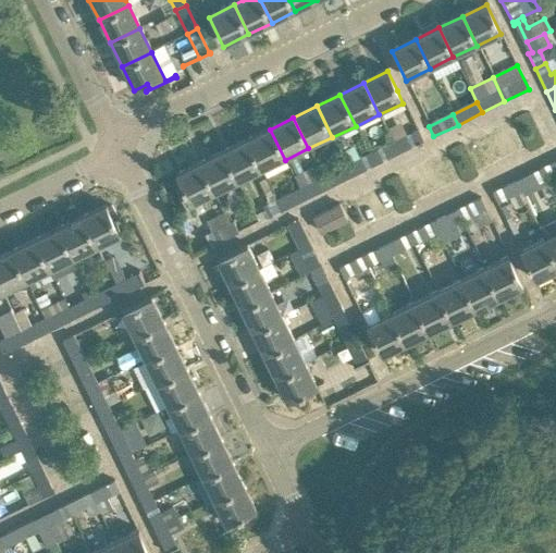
[(417,132),(407,137),(399,124),(387,131),(394,144),(398,154),(422,143),(417,132)]
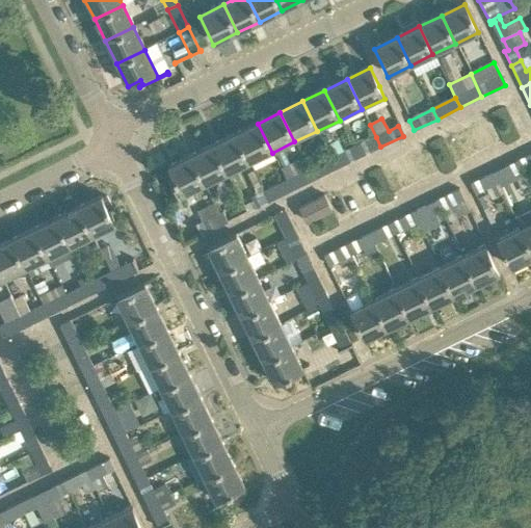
[(249,163),(272,153),(258,124),(235,134),(249,163)]
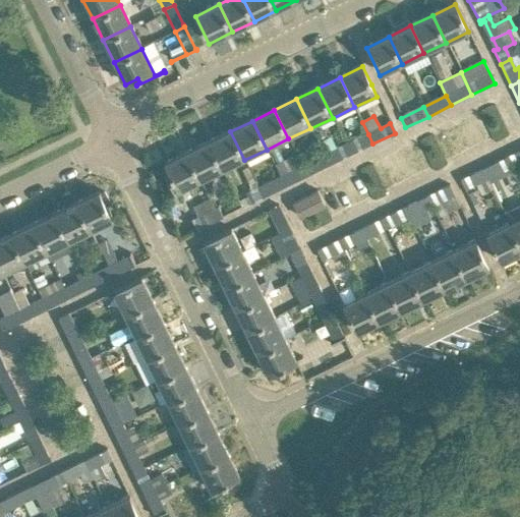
[(222,170),(244,160),(230,131),(209,142),(222,170)]
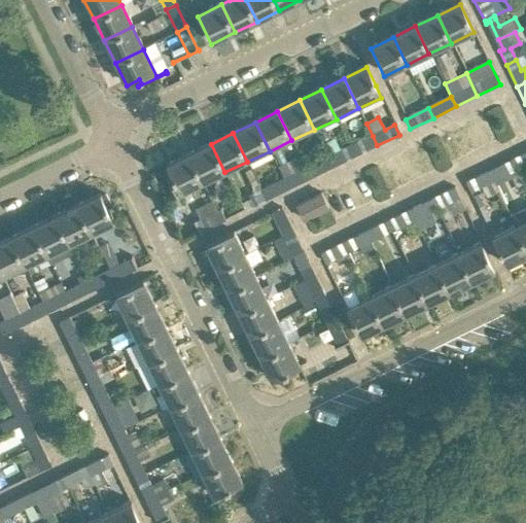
[(355,157),(377,145),(373,136),(350,147),(355,157)]
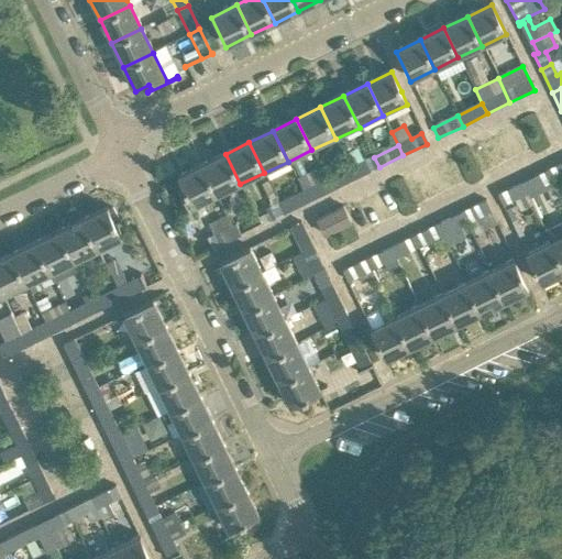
[(217,196),(240,184),(226,154),(201,166),(217,196)]
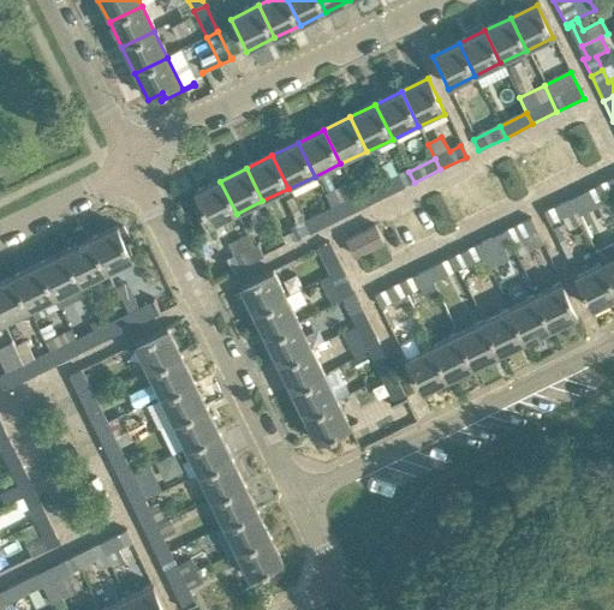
[(388,196),(415,183),(409,172),(382,184),(388,196)]
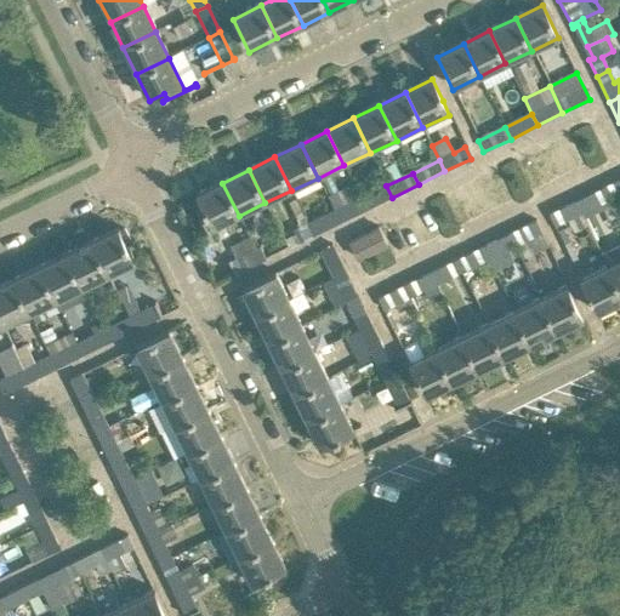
[(607,201),(619,194),(619,181),(602,190),(607,201)]
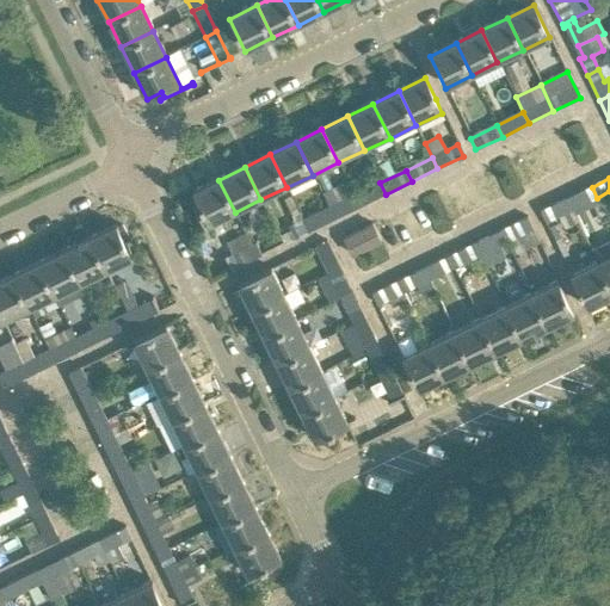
[(203,227),(235,212),(219,180),(192,192),(199,208),(195,210),(192,205),(191,206),(207,239),(209,239),(203,227)]
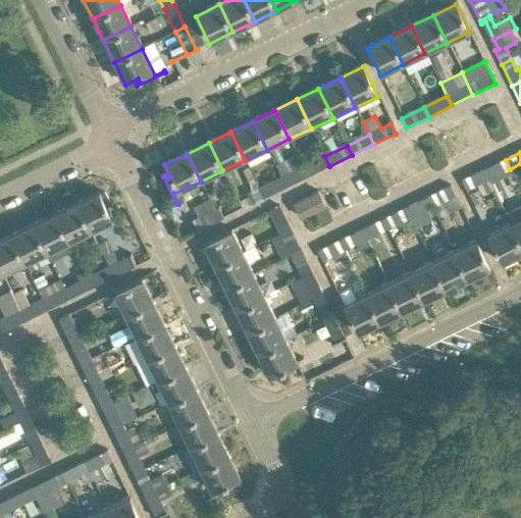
[(308,176),(303,167),(297,155),(285,161),(277,165),(274,166),(280,178),(285,188),(308,176)]
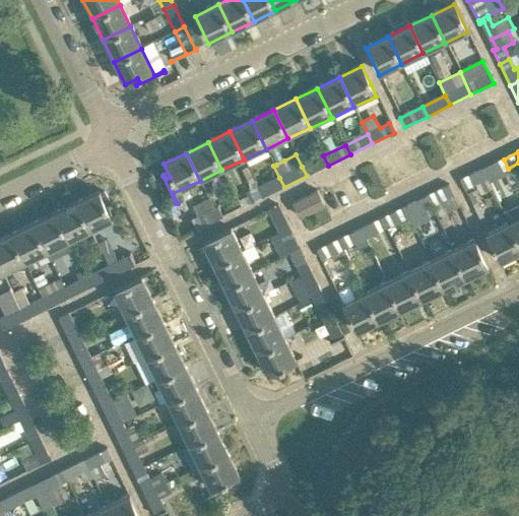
[(302,167),(307,176),(328,166),(323,155),(302,167)]
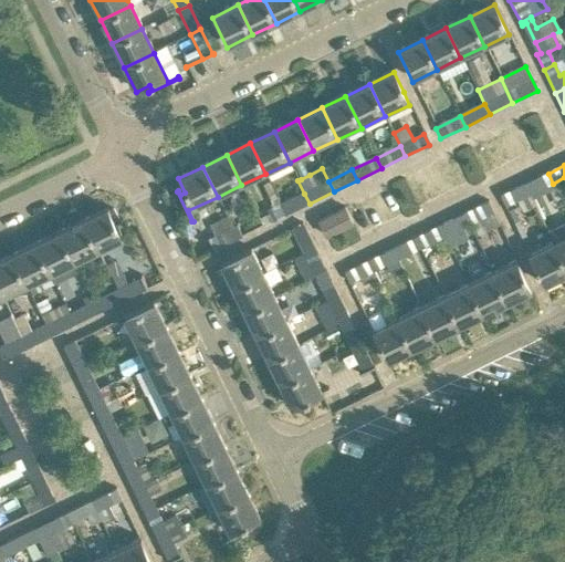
[(530,196),(553,184),(548,174),(524,185),(530,196)]
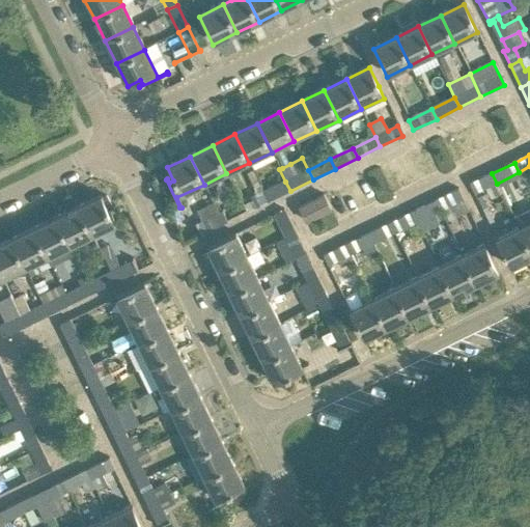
[(268,202),(262,193),(252,172),(246,174),(256,196),(242,203),(246,213),(268,202)]
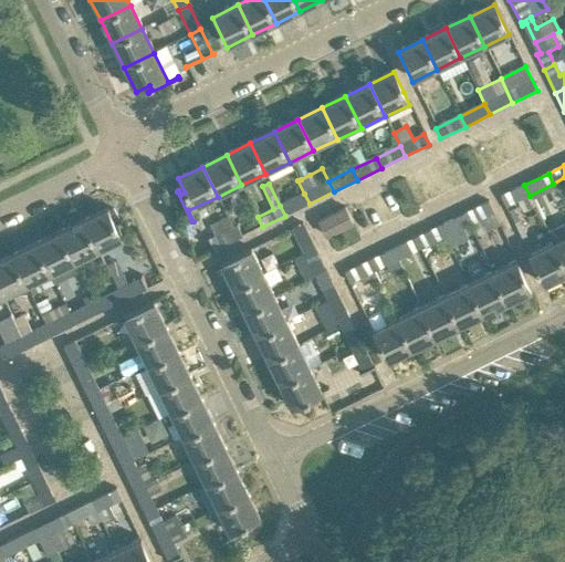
[(535,208),(530,196),(524,185),(500,197),(504,208),(516,201),(523,215),(535,208)]
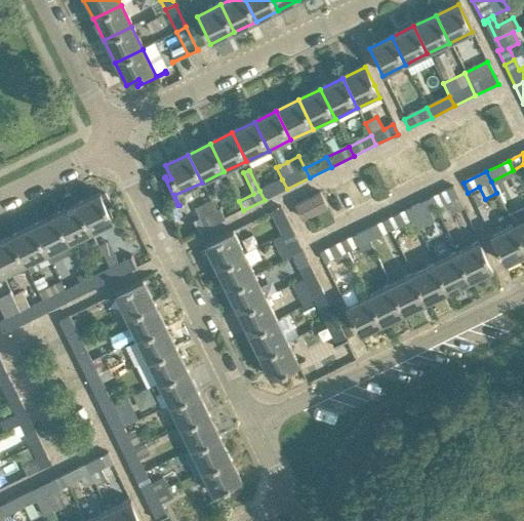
[(265,200),(287,189),(282,179),(259,191),(265,200)]
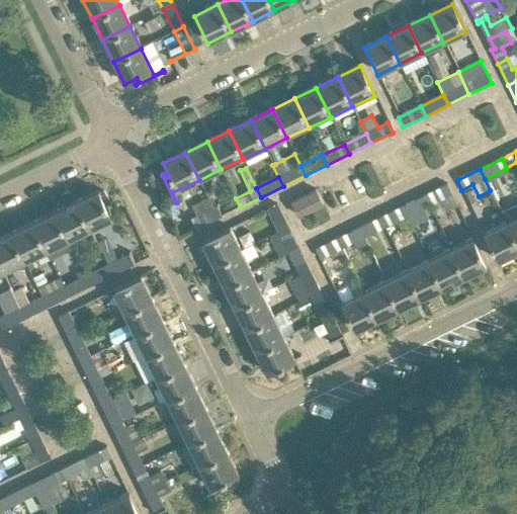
[(304,178),(283,187),(288,200),(310,191),(304,178)]
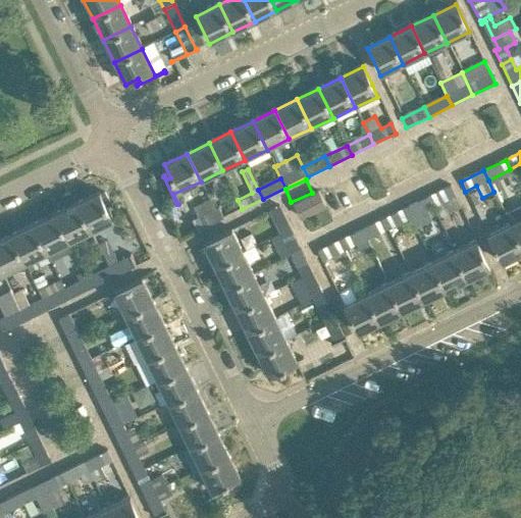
[(461,209),(455,197),(450,188),(429,197),(434,207),(440,219),(461,209)]
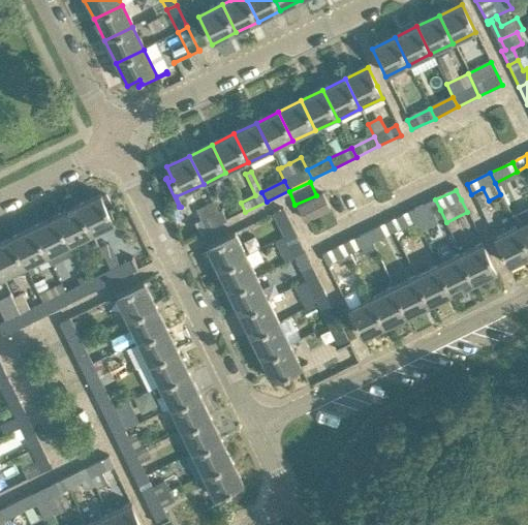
[(105,197),(101,198),(100,195),(78,207),(91,235),(114,223),(106,209),(111,207),(105,197)]
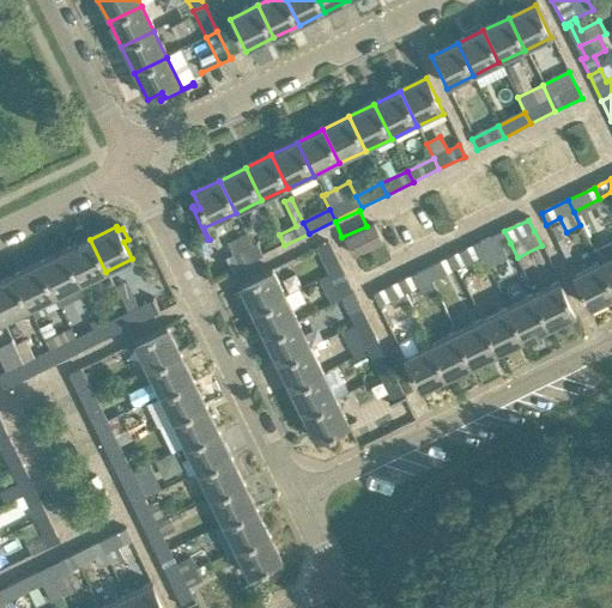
[(382,243),(375,230),(374,226),(345,241),(353,257),(382,243)]
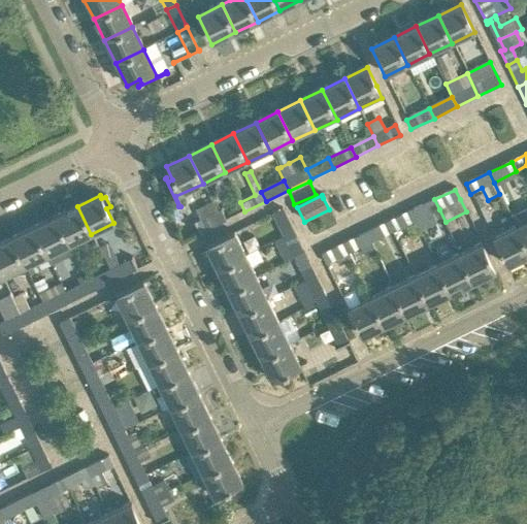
[(430,215),(439,209),(434,199),(409,211),(420,233),(435,226),(433,221),(430,215)]
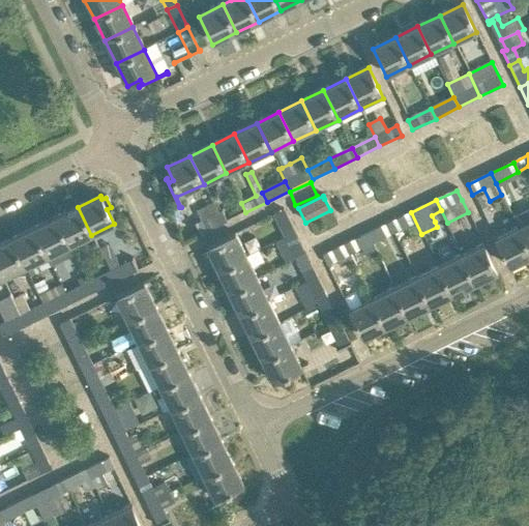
[(222,212),(218,213),(213,203),(195,212),(200,223),(196,225),(196,224),(195,224),(200,236),(201,235),(226,222),(222,212)]
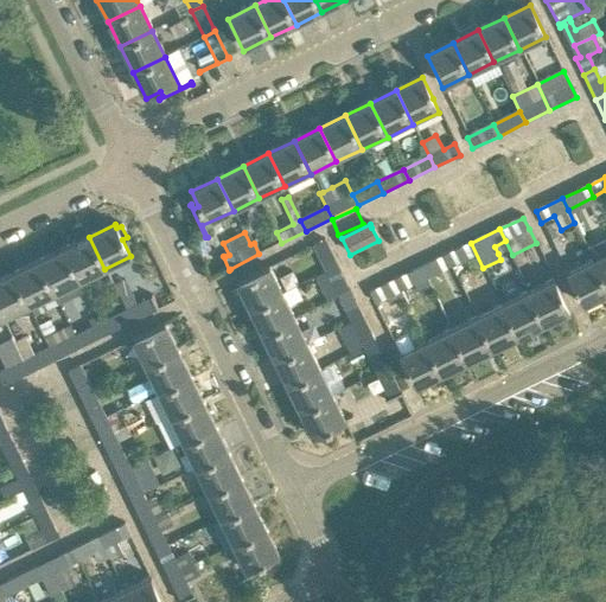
[(78,282),(104,269),(89,237),(63,250),(78,282)]
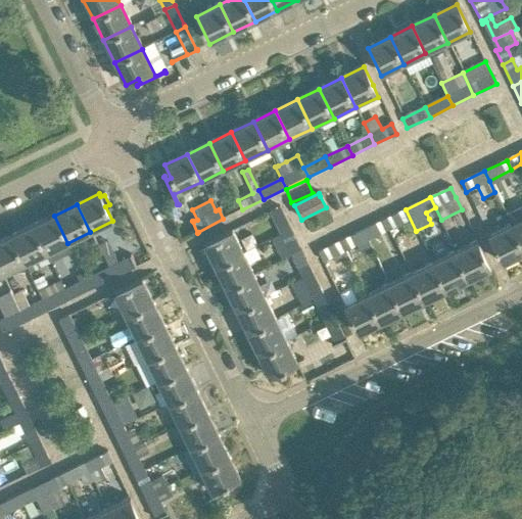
[(281,235),(290,231),(279,207),(270,213),(281,235)]
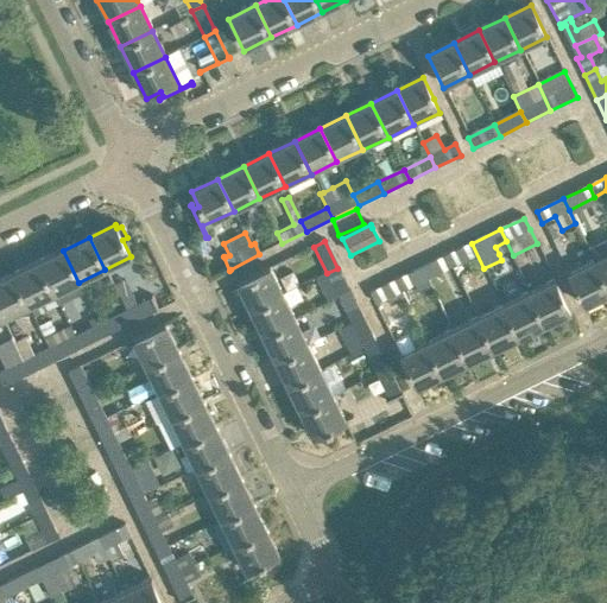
[(473,274),(484,268),(472,243),(447,256),(451,266),(466,259),(473,274)]
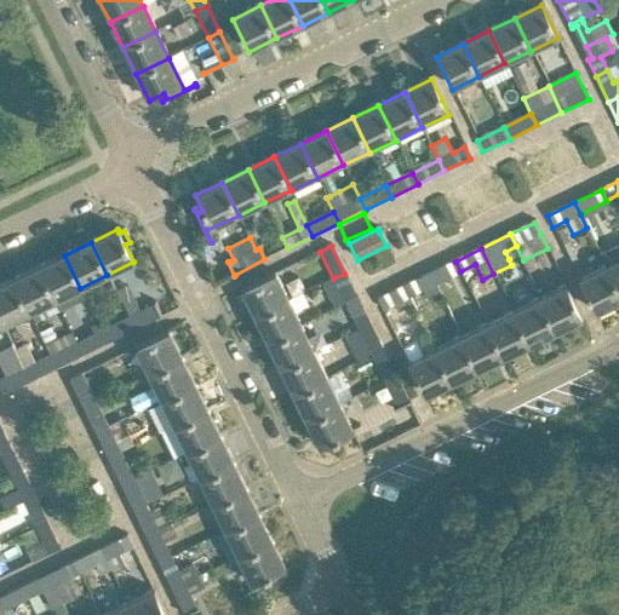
[(55,300),(80,288),(64,256),(39,268),(55,300)]
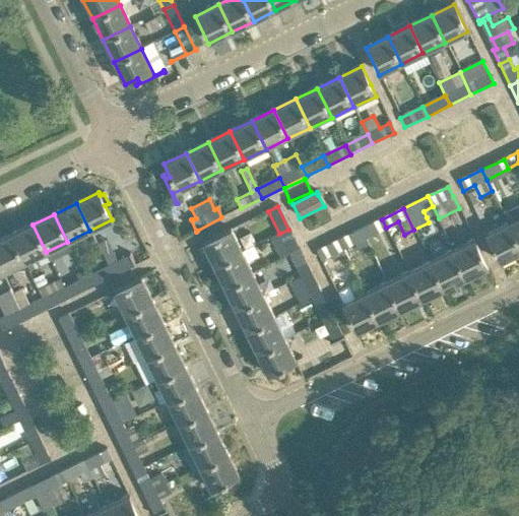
[(518,247),(518,218),(508,224),(518,247)]
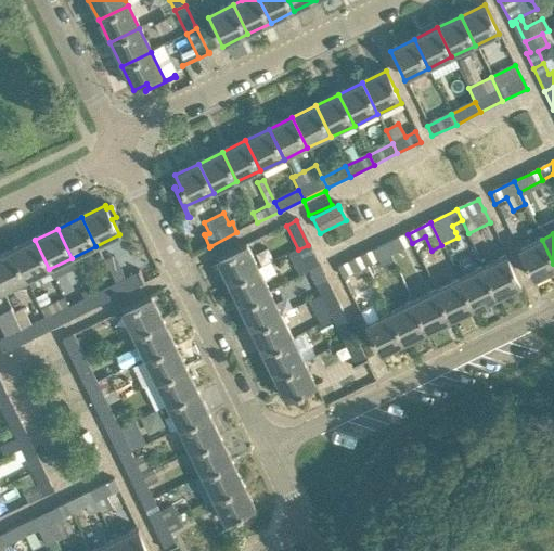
[(389,255),(412,243),(408,234),(385,245),(389,255)]
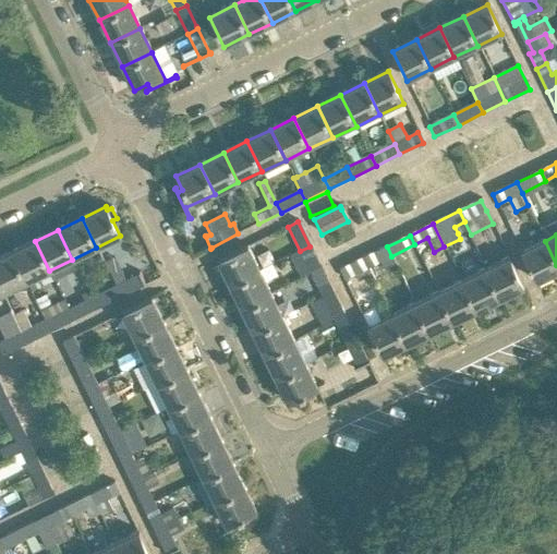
[(25,282),(49,271),(35,241),(11,253),(25,282)]
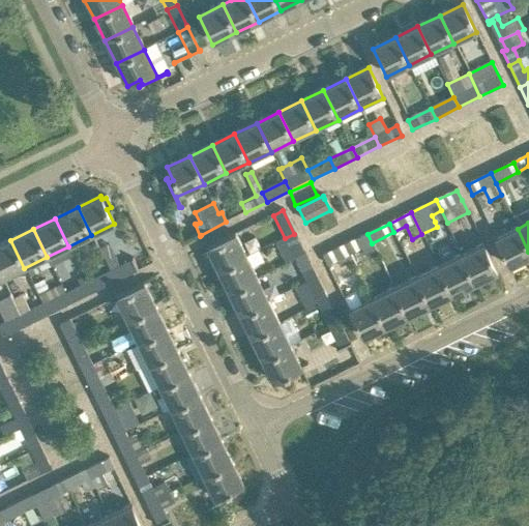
[(508,267),(528,257),(528,252),(518,229),(495,239),(508,267)]
